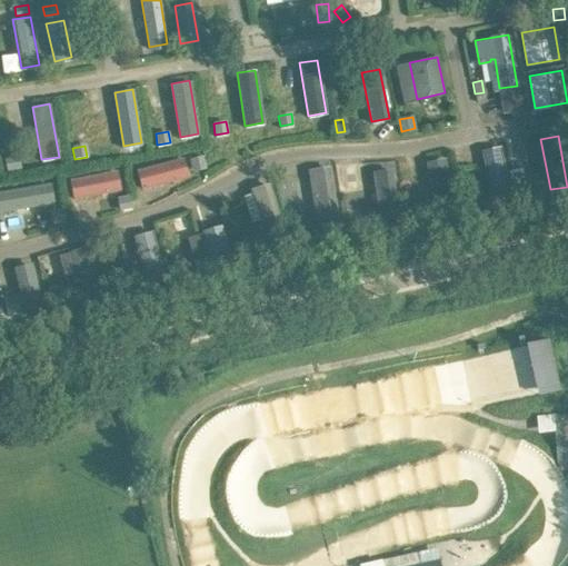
[(482,150),(492,202),(510,199),(500,146),(482,150)]
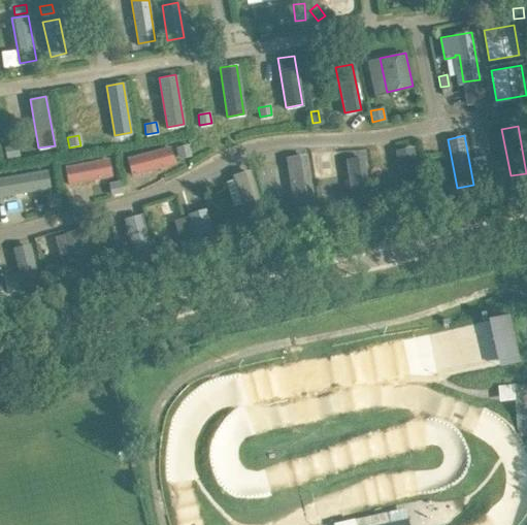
[(187,142),(175,145),(178,155),(190,152),(187,142)]
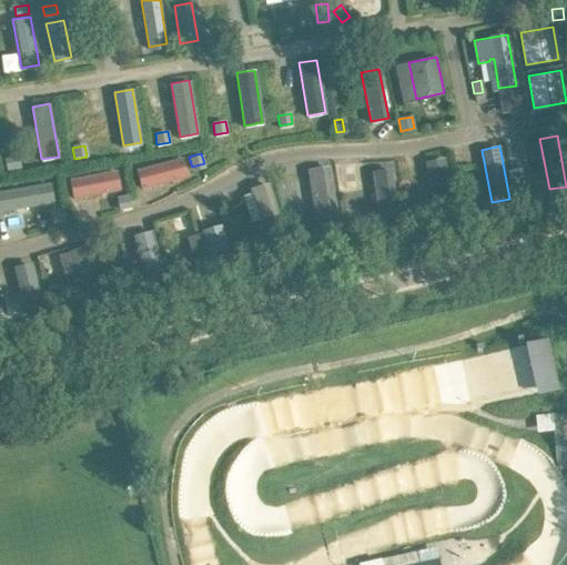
[(14,154),(4,157),(7,169),(17,167),(14,154)]
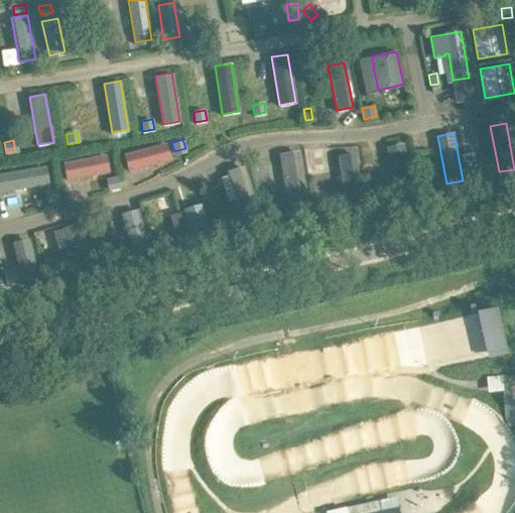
[(125,153),(129,169),(168,158),(164,143),(125,153)]
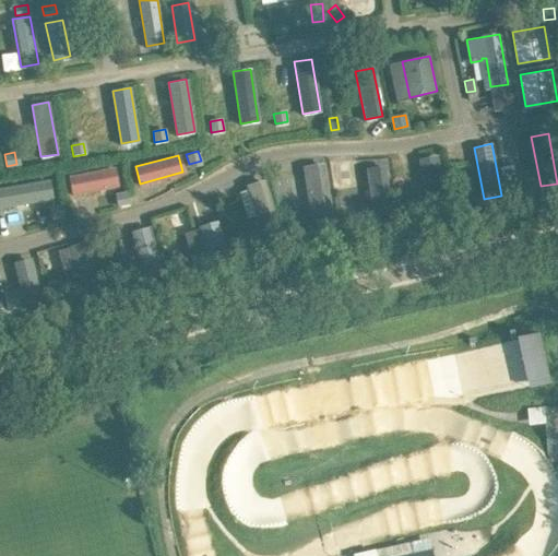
[(429,210),(447,206),(436,155),(419,158),(429,210)]
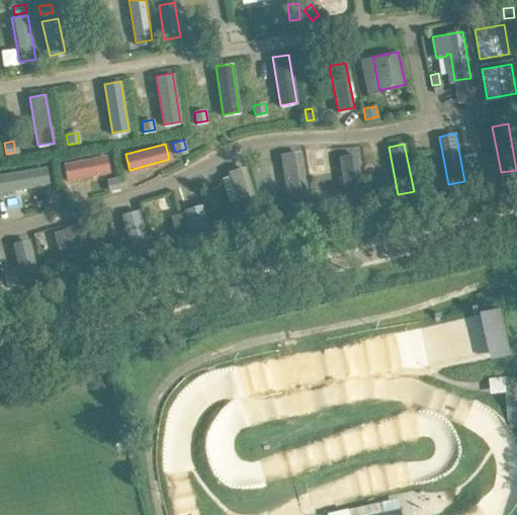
[(306,202),(298,152),(282,154),(289,204),(306,202)]
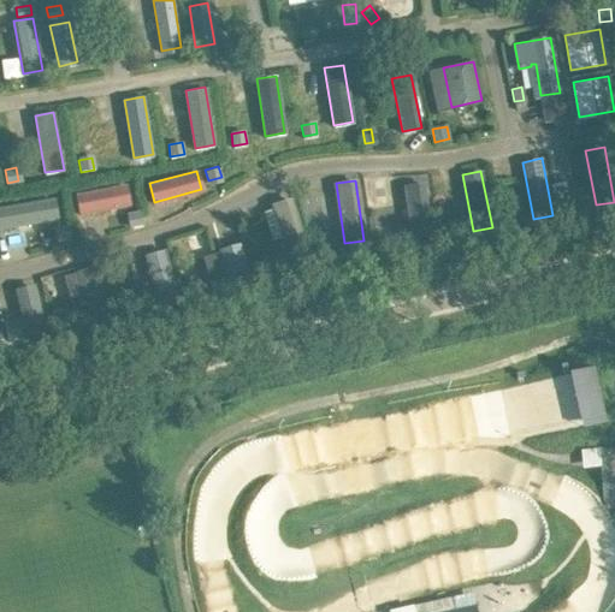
[(404,186),(412,238),(431,236),(424,183),(404,186)]
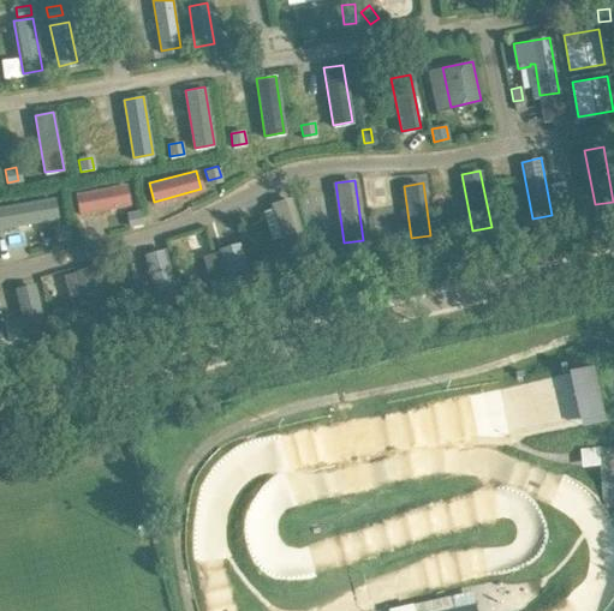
[(77,193),(81,213),(129,203),(125,184),(77,193)]
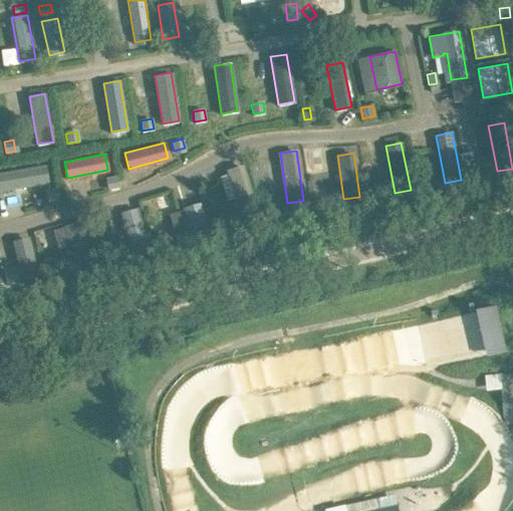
[(486,163),(474,165),(476,175),(488,173),(486,163)]
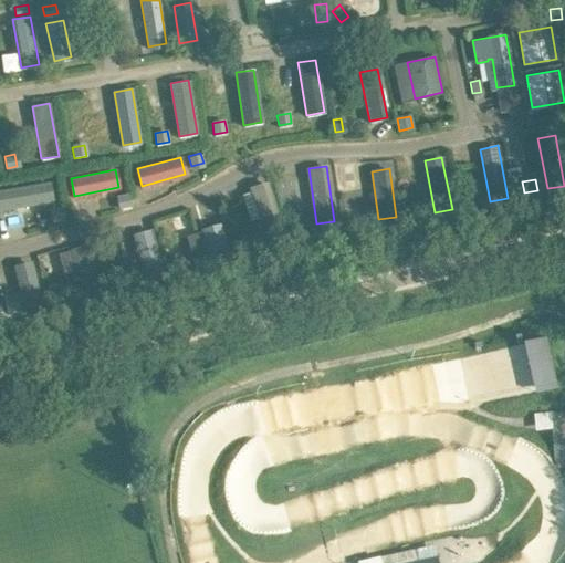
[(0,208),(52,199),(49,183),(0,190),(0,208)]
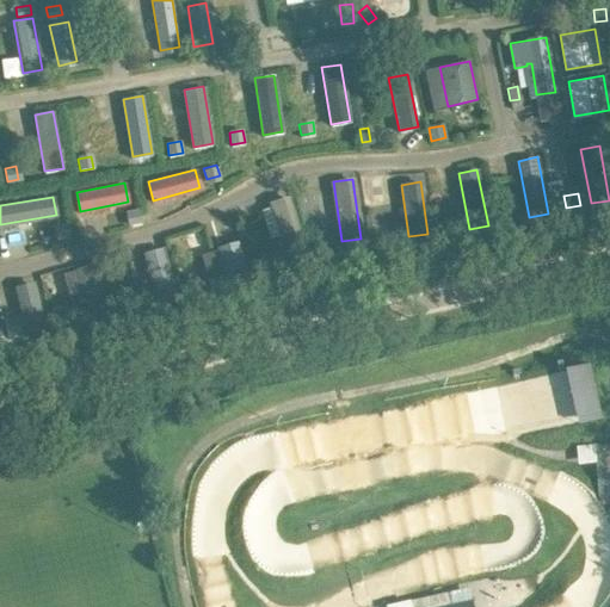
[(306,252),(289,197),(270,203),(288,258),(306,252)]
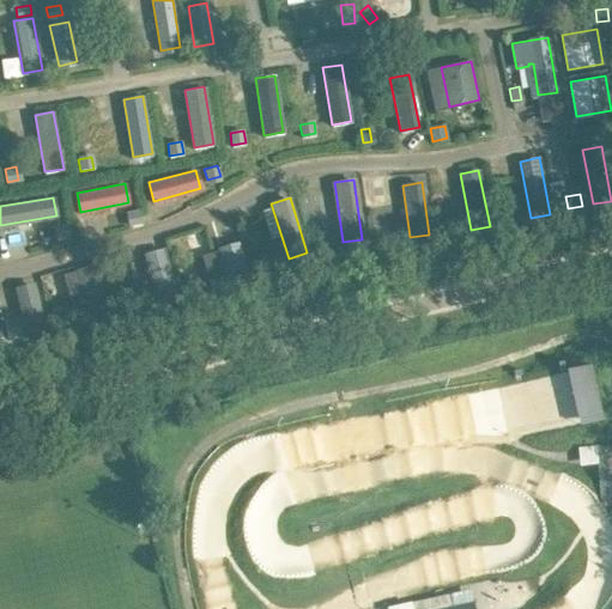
[(140,208),(129,211),(132,224),(143,223),(140,208)]
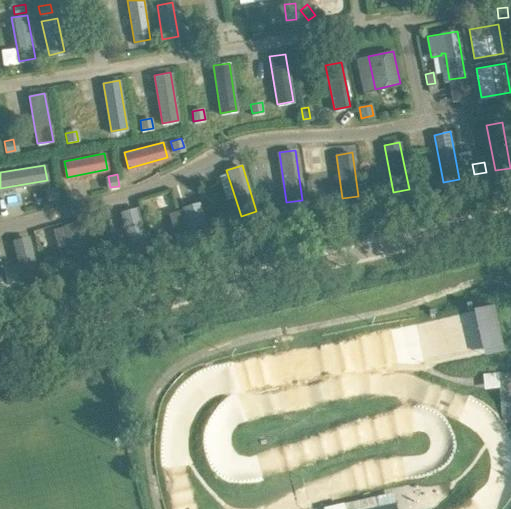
[(433,182),(422,184),(424,193),(435,191),(433,182)]
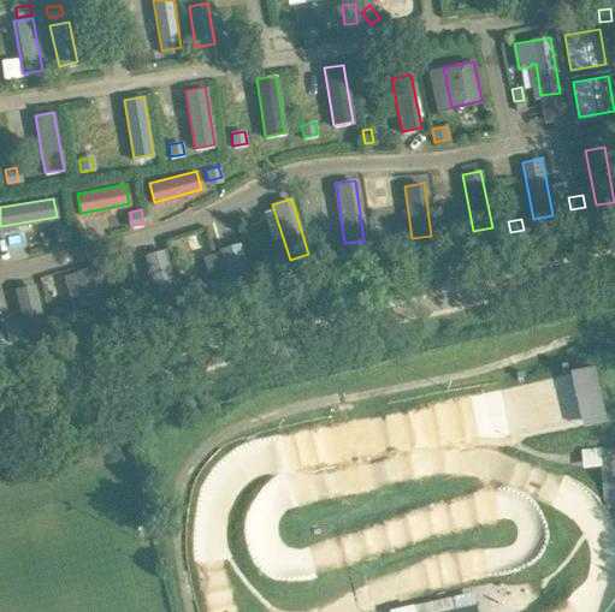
[(67,224),(57,225),(59,239),(70,237),(67,224)]
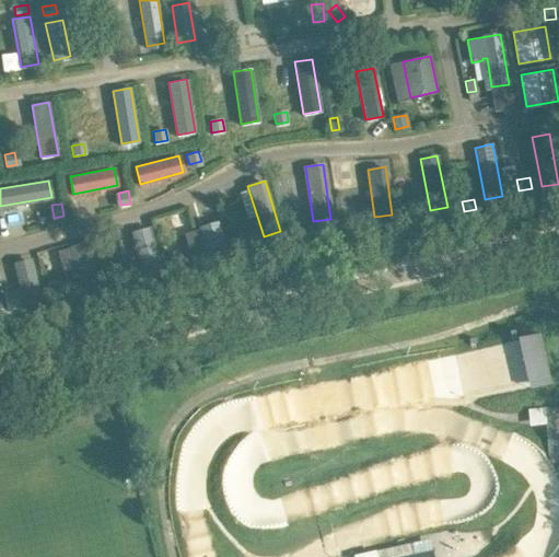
[(418,211),(406,213),(407,223),(419,221),(418,211)]
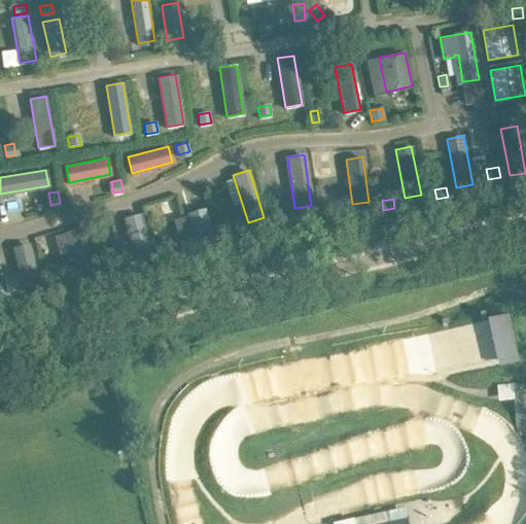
[(364,205),(352,206),(354,220),(366,219),(364,205)]
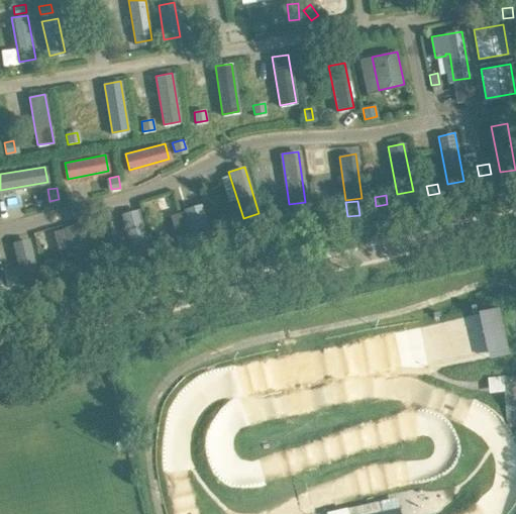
[(200,206),(185,210),(192,232),(176,236),(180,251),(211,242),(200,206)]
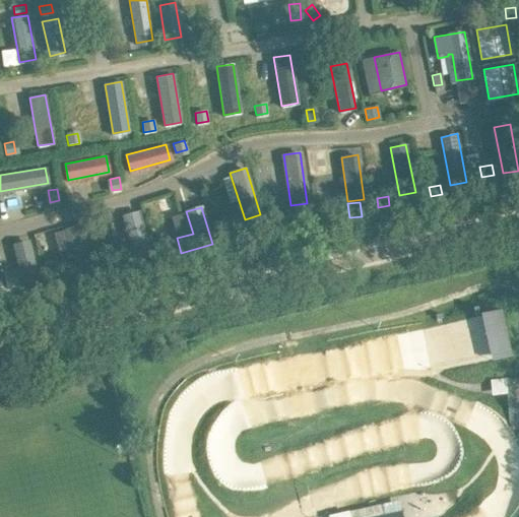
[(299,207),(292,208),(293,218),(300,216),(299,207)]
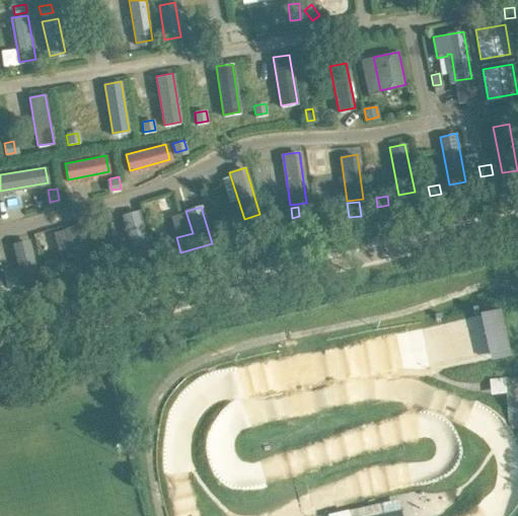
[(134,258),(150,252),(138,210),(123,214),(134,258)]
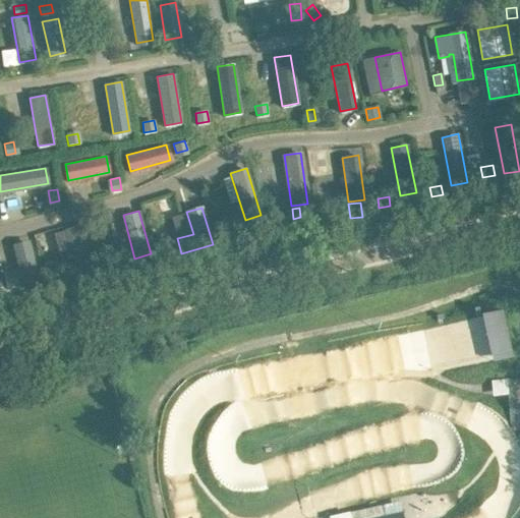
[(254,220),(247,222),(250,233),(257,231),(254,220)]
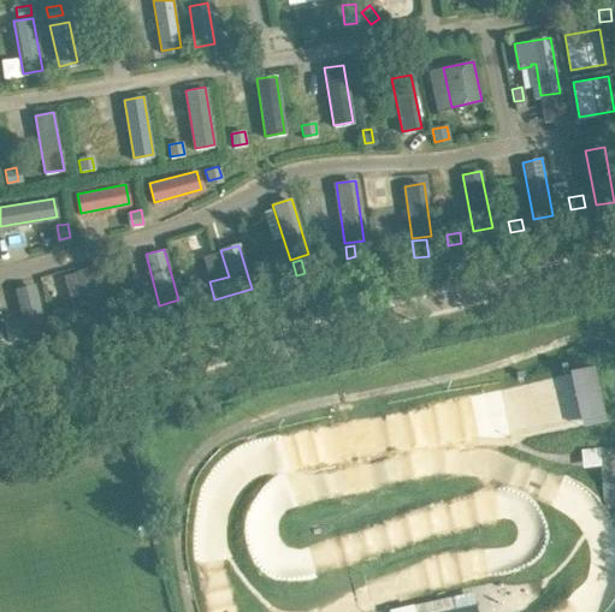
[(92,322),(110,318),(96,266),(77,271),(92,322)]
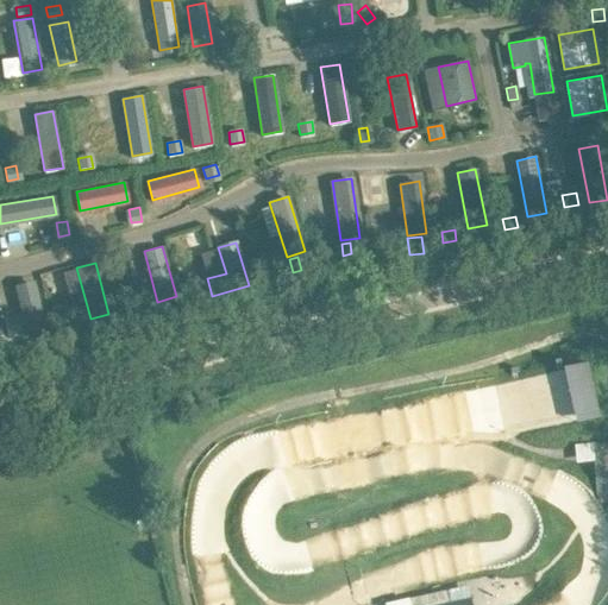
[(4,319),(0,319),(0,333),(7,332),(8,335),(44,327),(33,283),(17,287),(23,314),(4,319)]
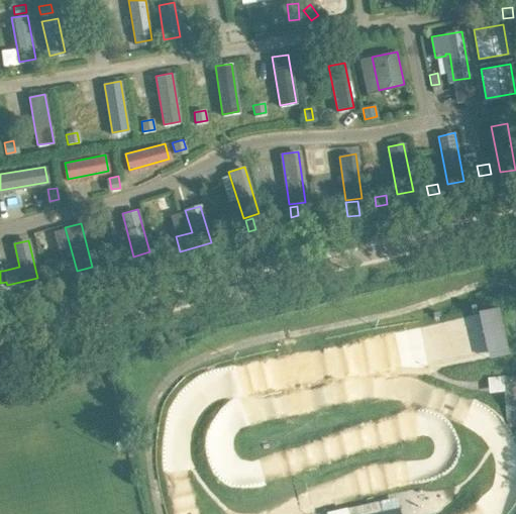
[(167,243),(158,245),(160,255),(169,253),(174,252),(172,240),(167,241),(167,243)]
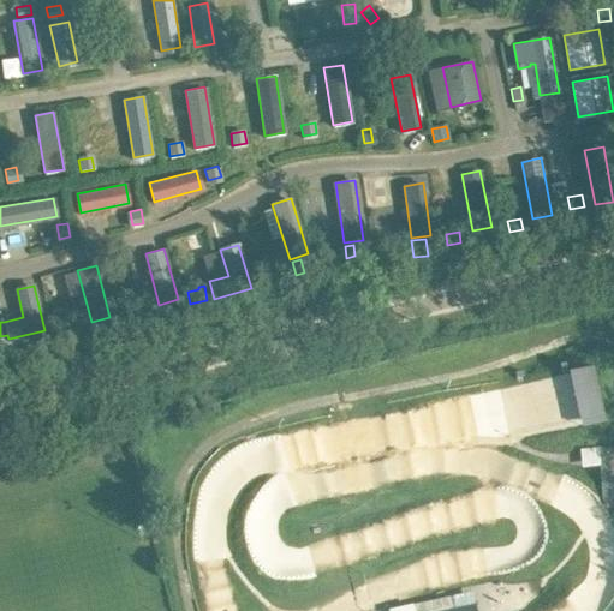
[(141,300),(120,306),(124,319),(144,313),(141,300)]
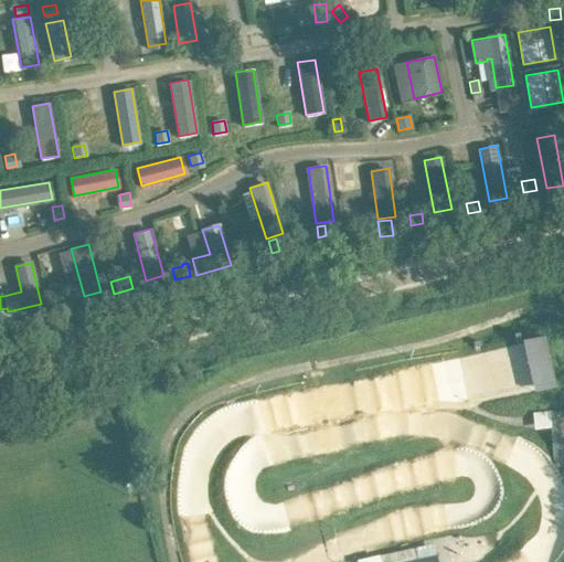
[(66,295),(52,299),(54,309),(68,305),(66,295)]
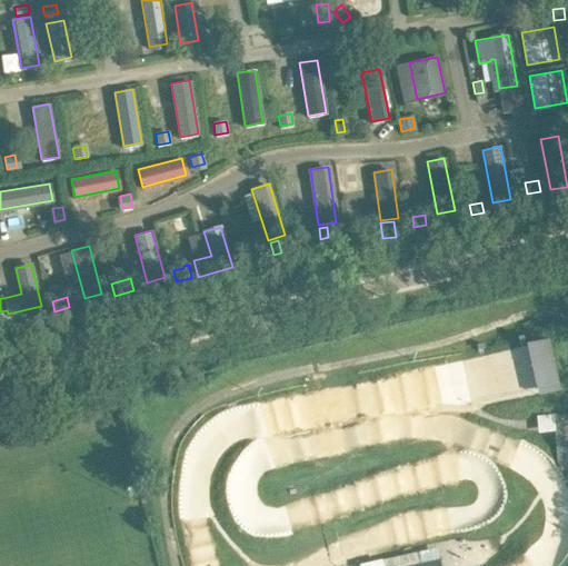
[(535,341),(546,393),(567,388),(567,387),(557,336),(535,341)]
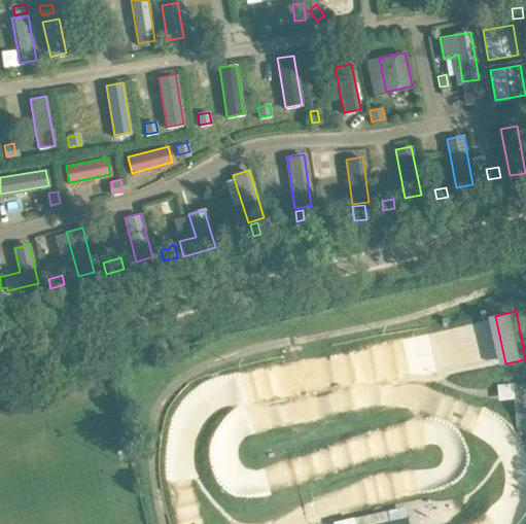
[(480,319),(483,347),(491,346),(490,339),(497,338),(494,317),(480,319)]
